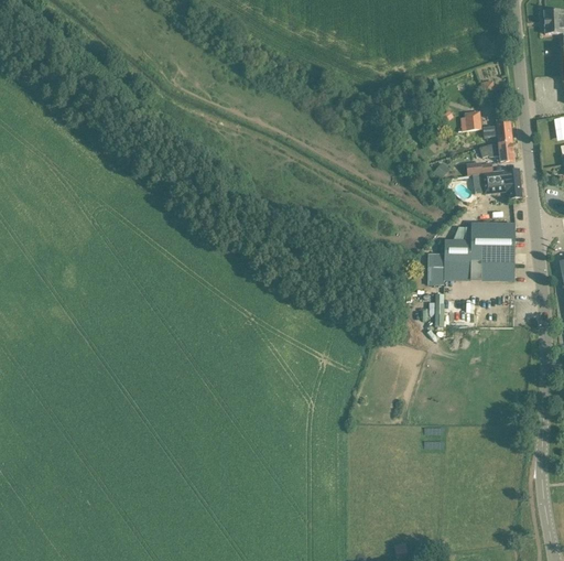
[(545,32),(563,31),(563,13),(563,14),(563,9),(544,10),(545,32)]
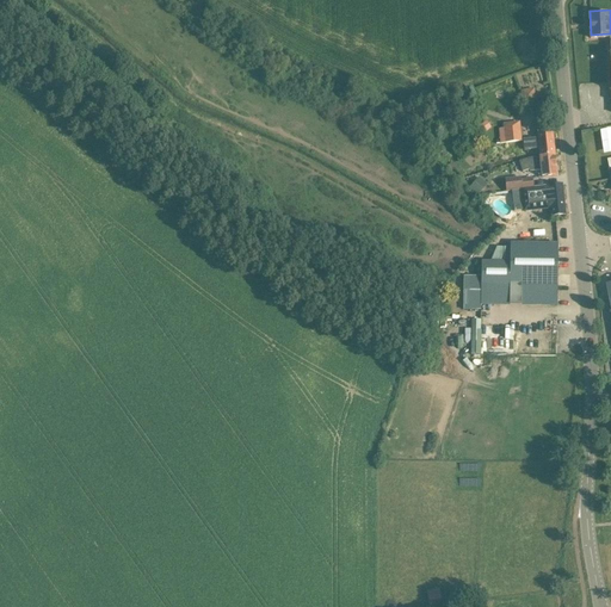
[(524,86),(526,97),(536,94),(534,85),(524,86)]
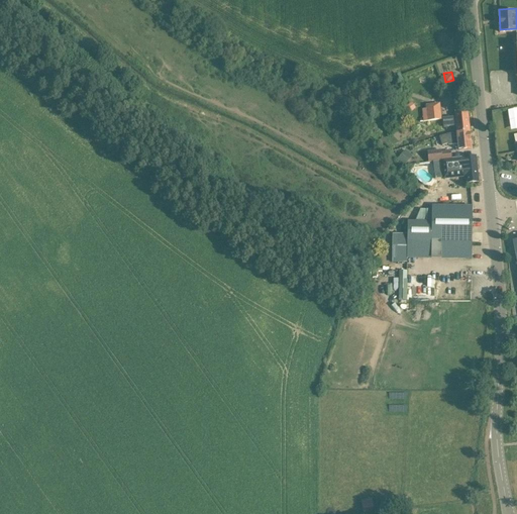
[(386,82),(388,90),(397,87),(395,80),(386,82)]
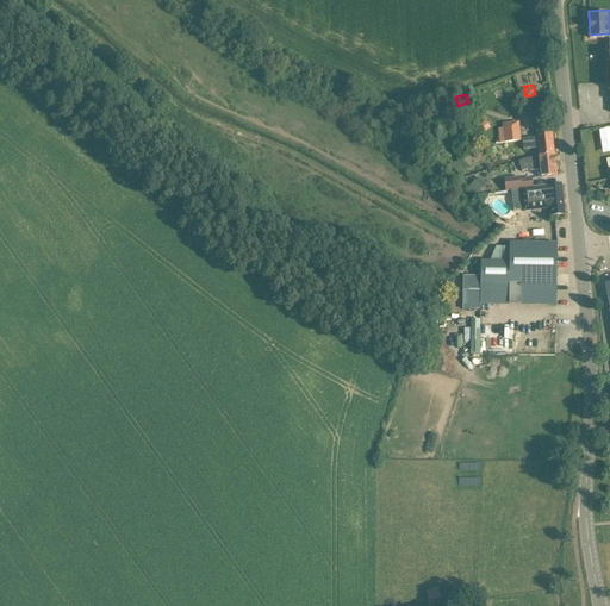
[(485,118),(479,122),(484,129),(490,124),(485,118)]
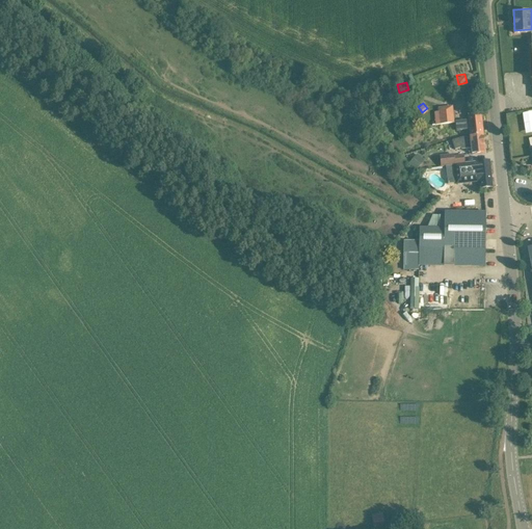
[(455,118),(456,128),(470,127),(470,134),(483,133),(481,111),(480,111),(479,105),(468,107),(469,111),(468,112),(469,117),(455,118)]
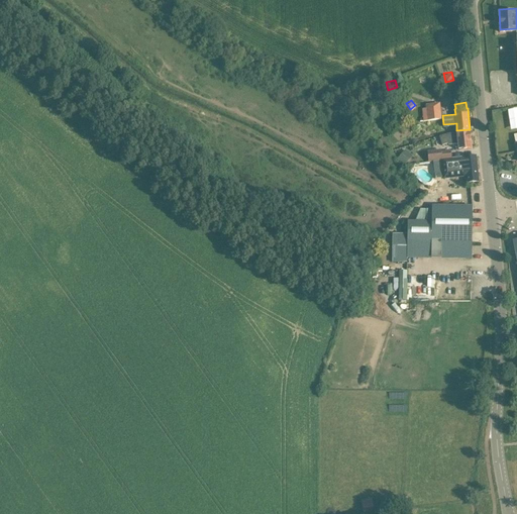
[(429,106),(431,118),(441,117),(439,105),(429,106)]
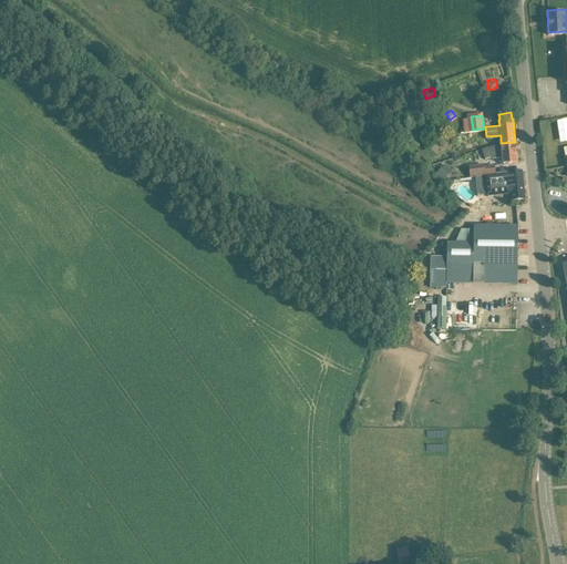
[(493,156),(503,155),(503,162),(517,161),(515,142),(501,143),(492,144),(482,147),(485,157),(492,155),(493,156)]
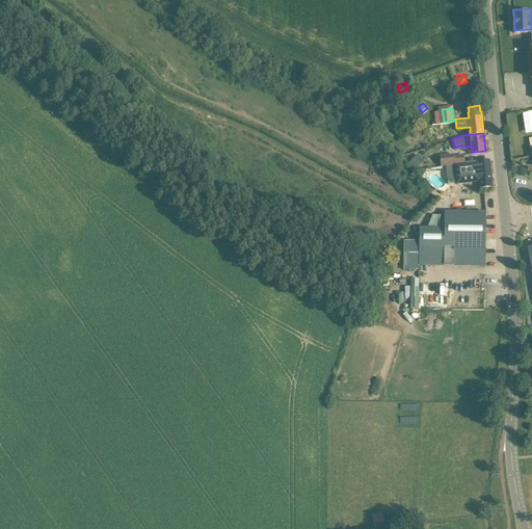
[(394,139),(391,141),(388,146),(399,155),(402,152),(404,149),(394,139)]
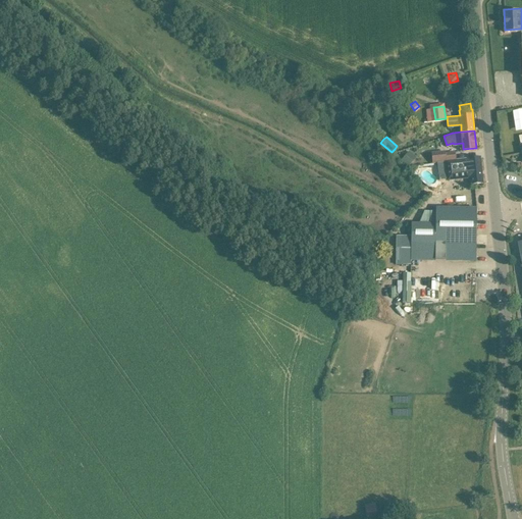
[(409,164),(417,155),(410,149),(401,158),(409,164)]
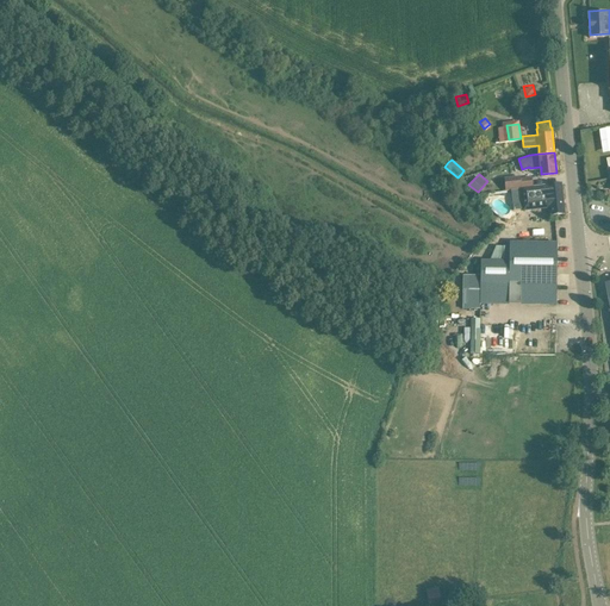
[(520,187),(533,185),(531,175),(521,176),(521,174),(504,176),(505,188),(520,186),(520,187)]
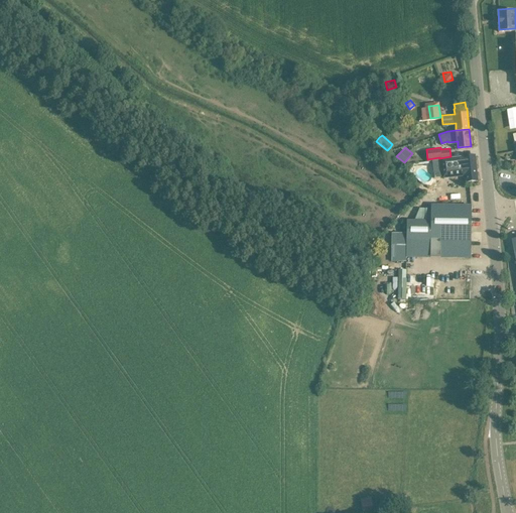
[(478,178),(475,153),(450,156),(439,158),(441,175),(466,172),(467,180),(478,178)]
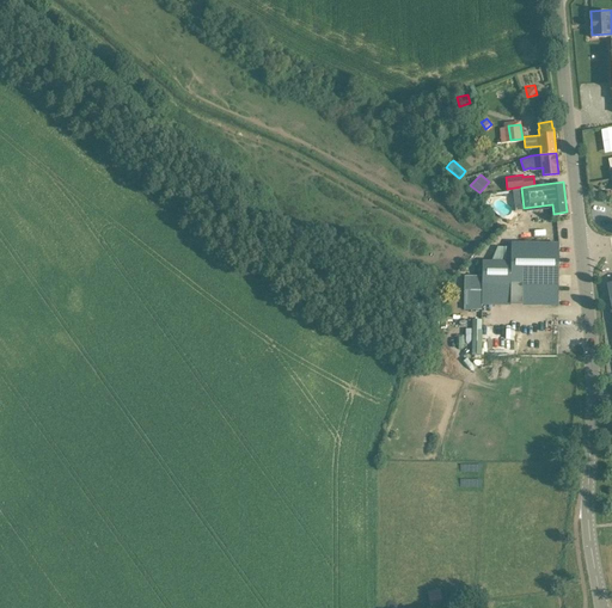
[(512,259),(483,259),(482,302),(558,304),(560,241),(512,240),(512,259)]
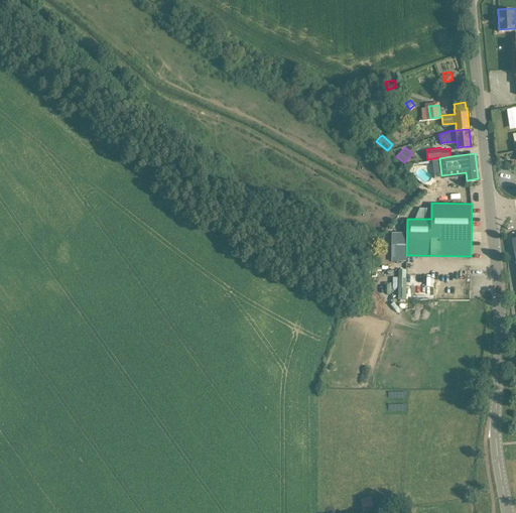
[(406,268),(398,268),(398,286),(406,286),(406,268)]
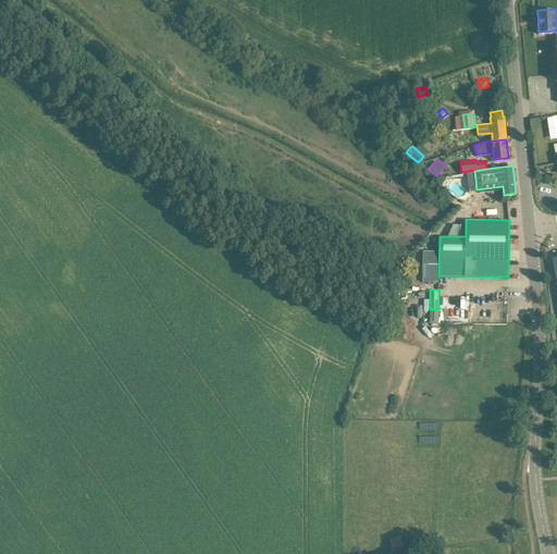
[(401,540),(390,541),(391,551),(403,549),(401,540)]
